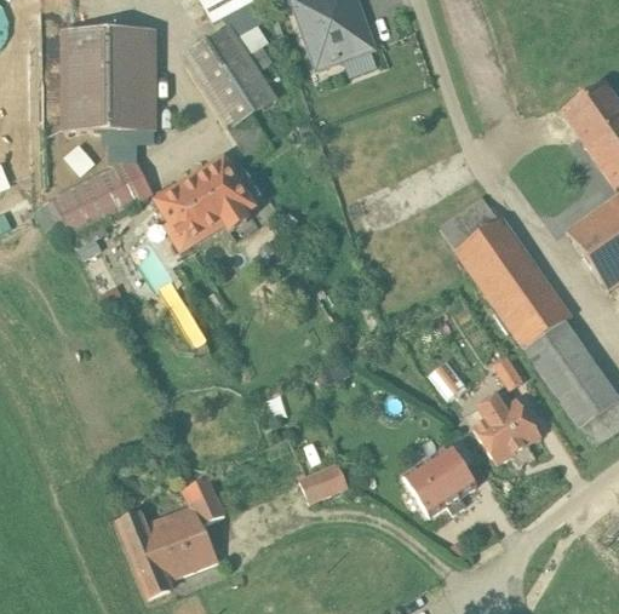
[(0,41),(13,4),(5,0),(0,0),(0,41)]
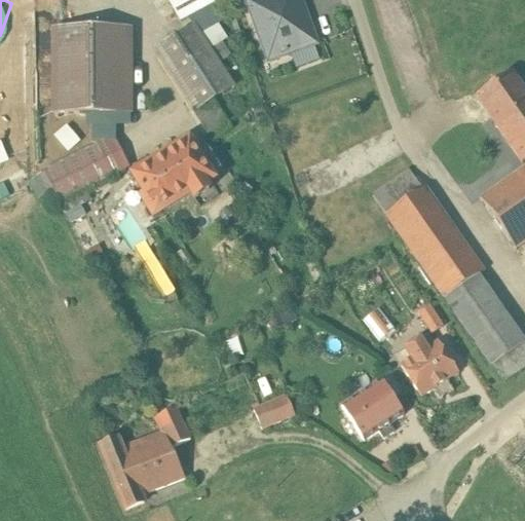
[(171,0),(181,19),(213,0),(171,0)]
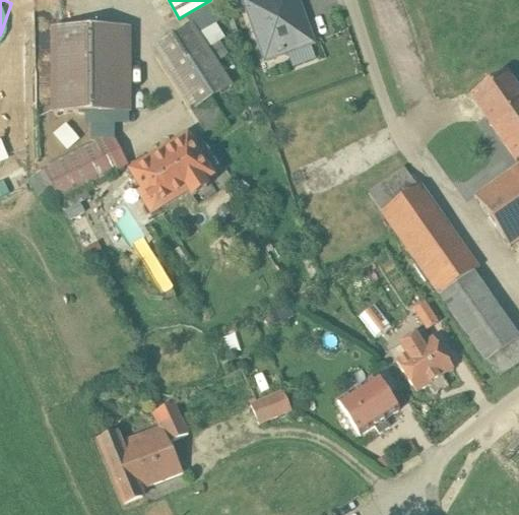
[(247,0),(266,55),(313,39),(300,0),(247,0)]
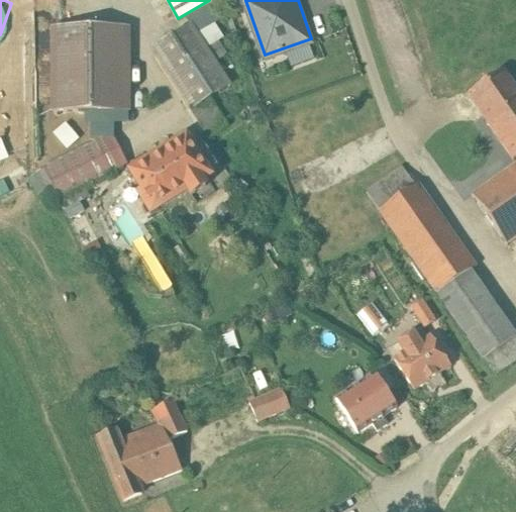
[(228,81),(191,22),(157,44),(194,103),(228,81)]
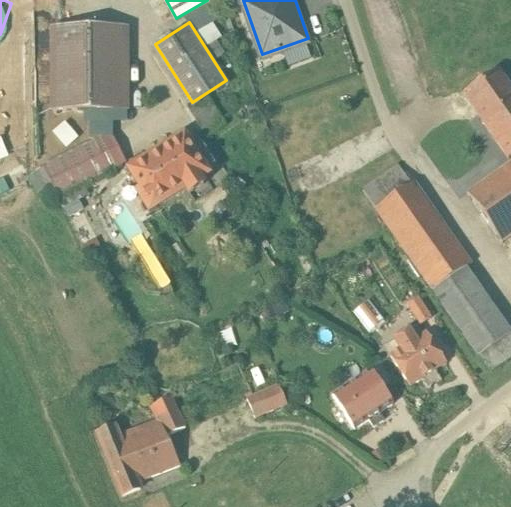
[(127,25),(53,25),(53,107),(127,107),(127,25)]
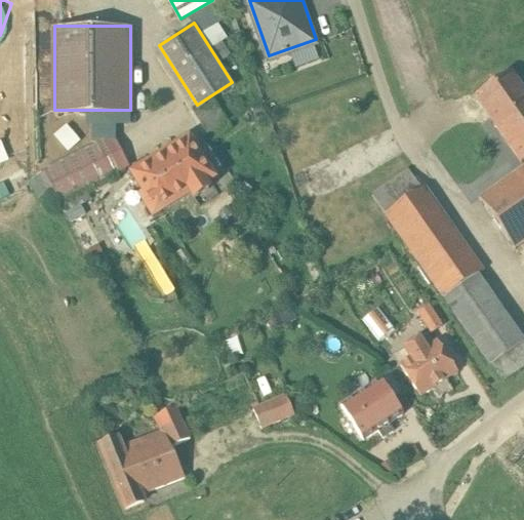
[(523,84),(512,67),(476,92),(522,159),(523,158),(523,84)]
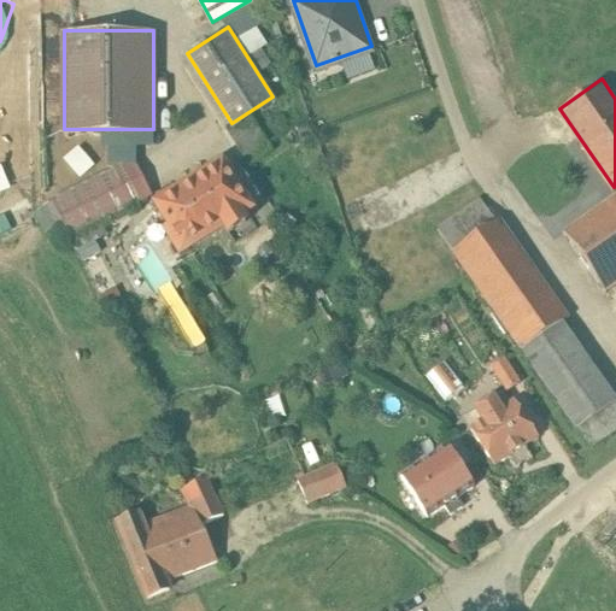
[(80,141),(77,158),(101,162),(104,145),(80,141)]
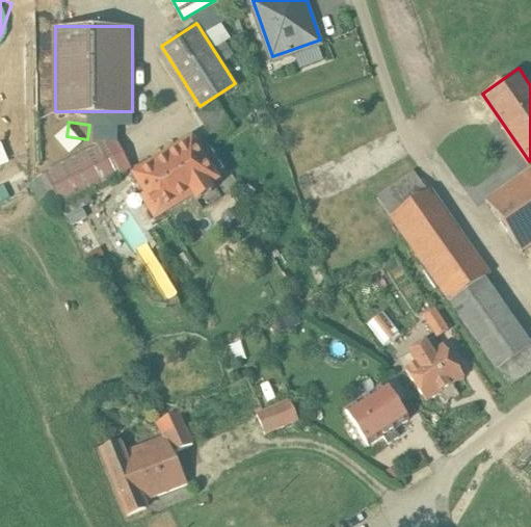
[(500,160),(501,151),(499,141),(494,133),(485,127),(475,126),(466,128),(457,133),(451,141),(450,152),(452,161),(457,169),(466,175),(476,177),(485,175),(494,169),(500,160)]
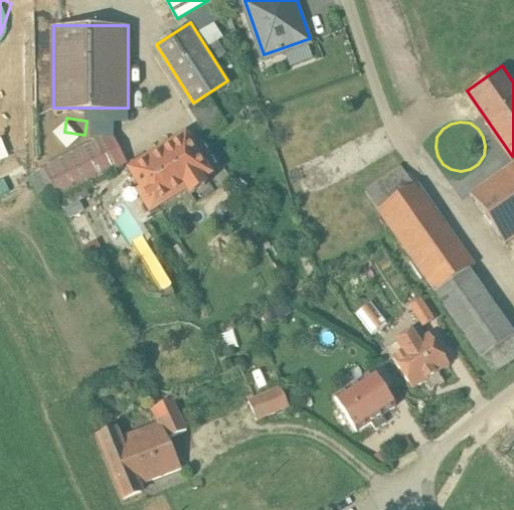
[(0,135),(0,143),(3,154),(24,148),(18,130),(0,135)]
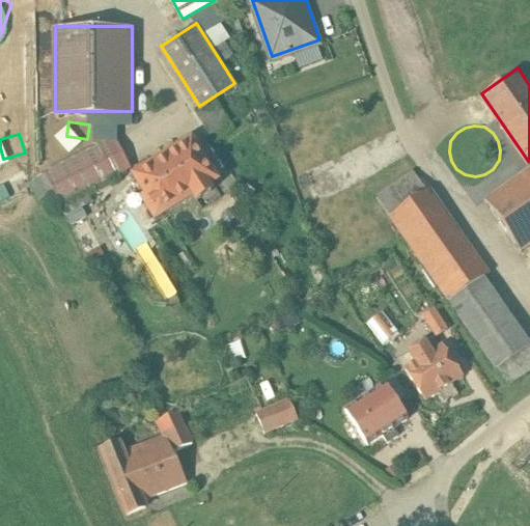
[(192,138),(134,173),(147,194),(143,197),(155,215),(159,212),(160,214),(194,192),(197,198),(212,189),(208,184),(217,177),(192,138)]
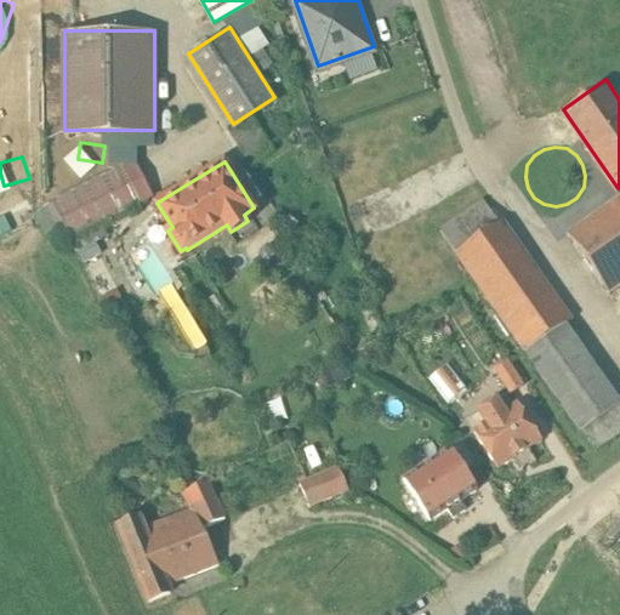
[(101,171),(50,197),(68,232),(119,206),(101,171)]
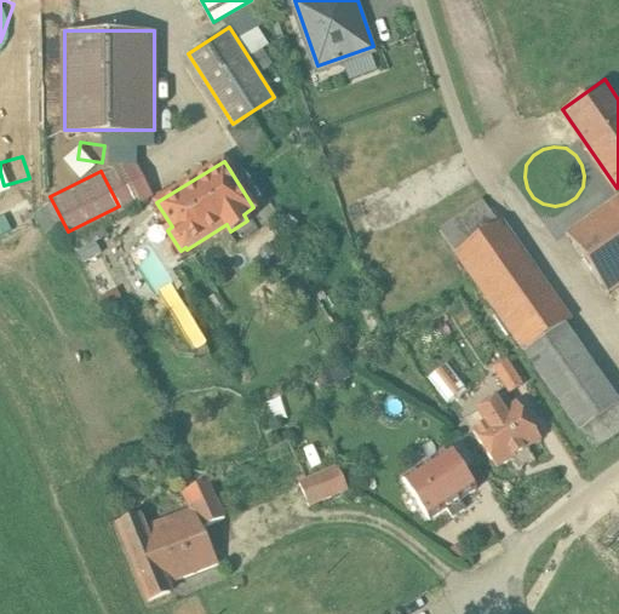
[(618,194),(567,230),(609,290),(618,282),(618,194)]
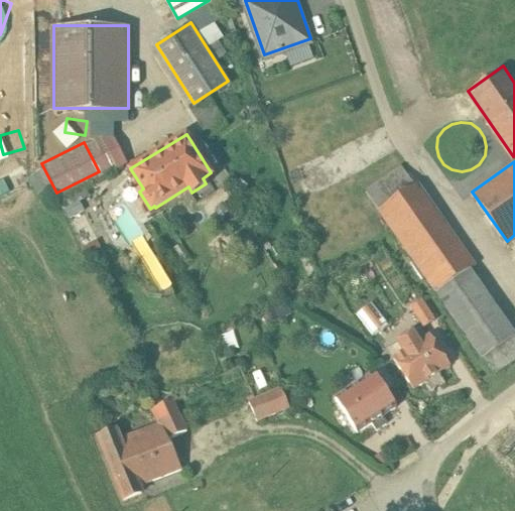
[(419,179),(381,207),(437,289),(476,262),(419,179)]
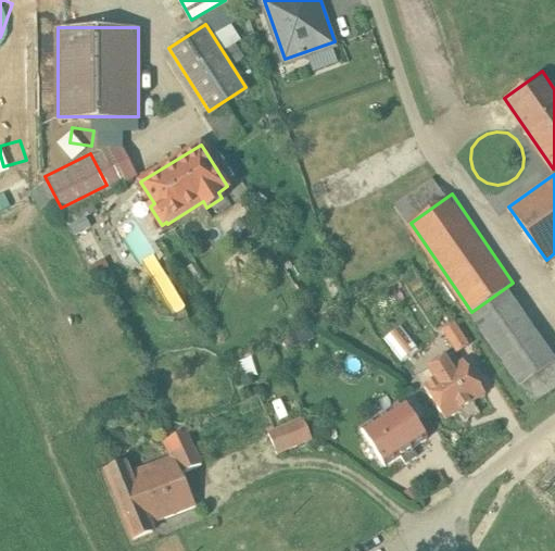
[(554,357),(507,288),(471,312),(521,384),(554,361),(554,357)]
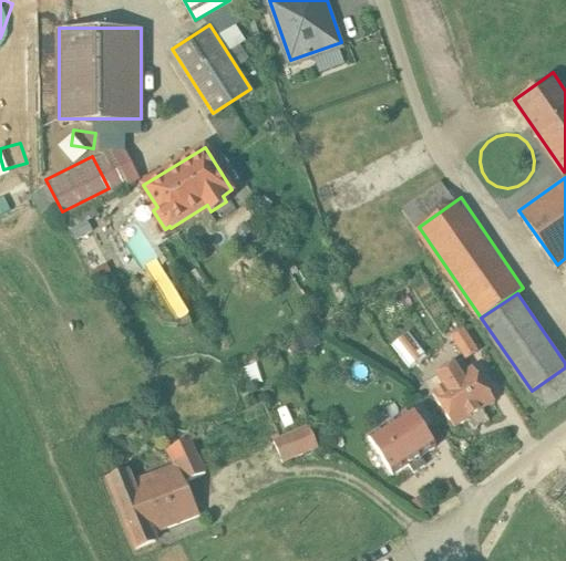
[(452,330),(465,353),(481,345),(467,322),(452,330)]
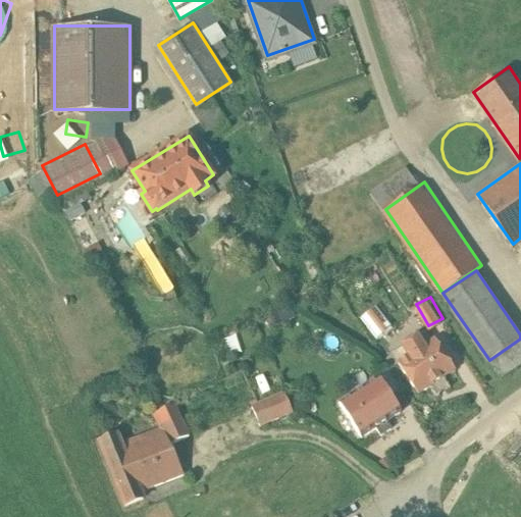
[(408,353),(399,359),(419,391),(431,382),(436,392),(449,383),(443,374),(455,367),(435,335),(425,343),(418,332),(402,343),(408,353)]
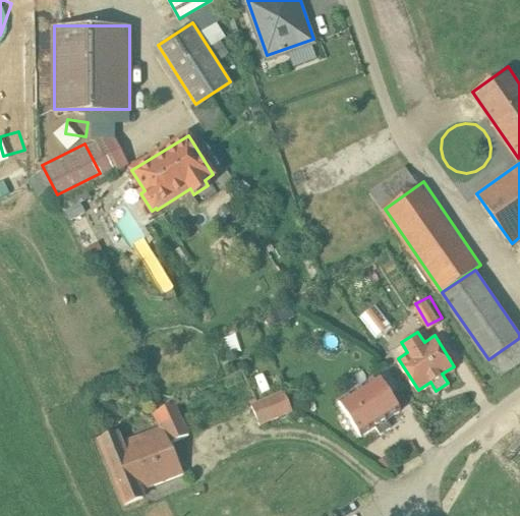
[(379,373),(339,398),(361,433),(376,423),(381,431),(391,424),(387,416),(400,407),(379,373)]
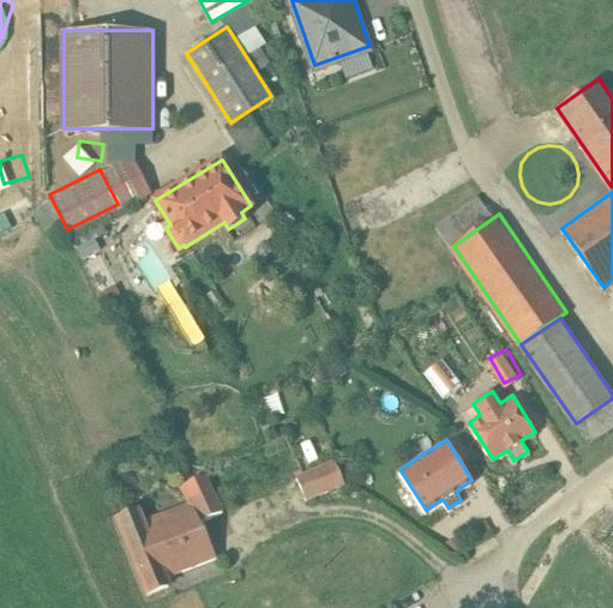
[(335,458),(296,474),(306,497),(344,480),(335,458)]
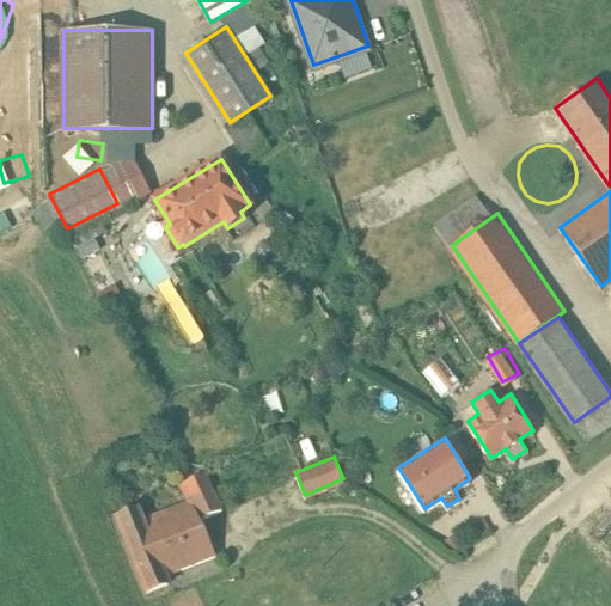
[(221,507),(206,472),(185,482),(190,494),(201,516),(221,507)]
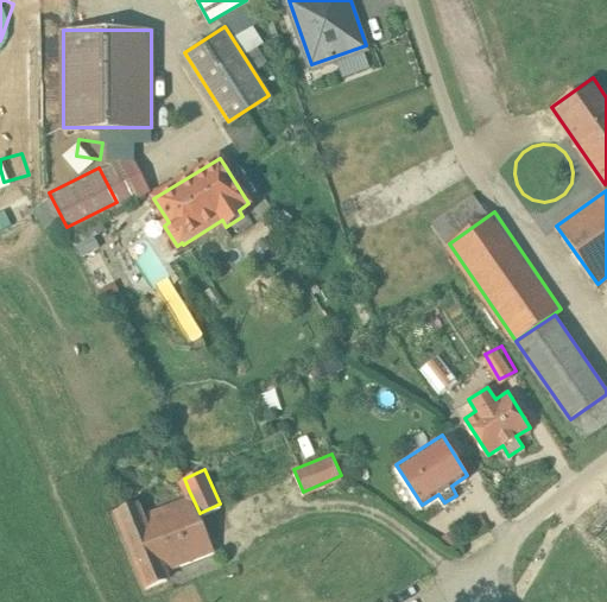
[(189,490),(140,511),(138,504),(119,512),(134,549),(147,584),(168,577),(164,568),(214,547),(200,513),(189,490)]
